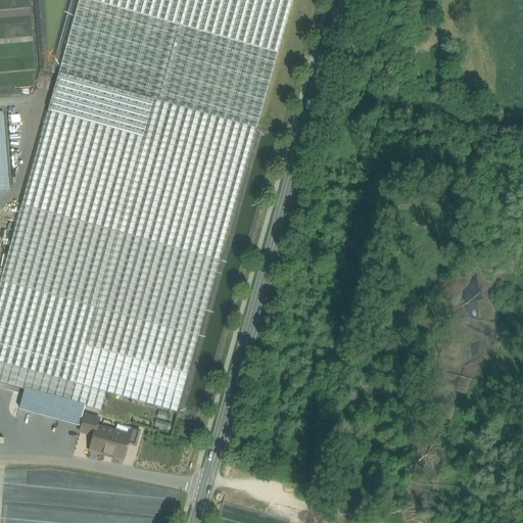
[(291,0),(79,0),(48,110),(143,137),(153,99),(256,128),(291,0)]
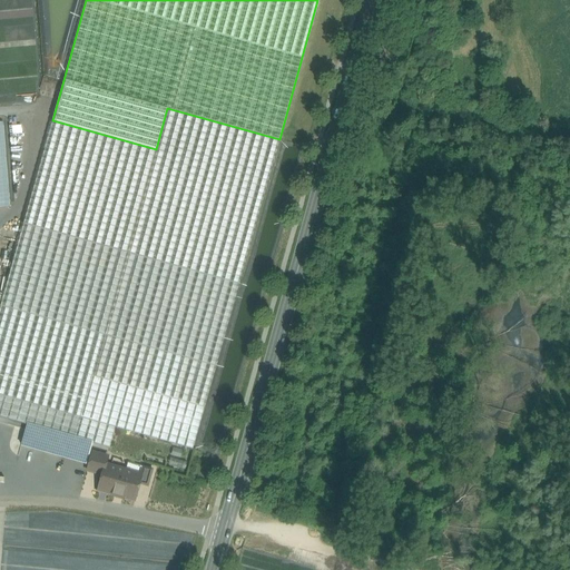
[(279,139),(167,108),(156,149),(52,120),(23,224),(238,284),(279,139)]
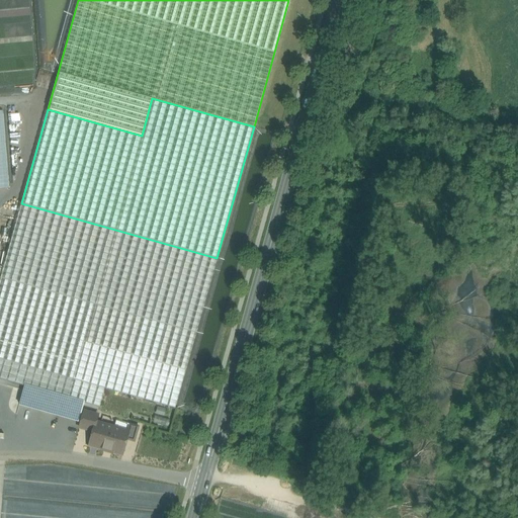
[(6,109),(0,109),(0,190),(12,190),(6,109)]
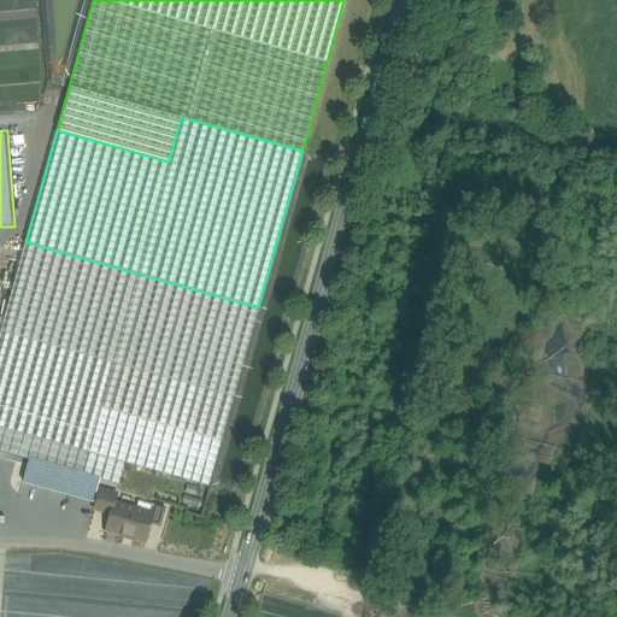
[(258,307),(25,242),(0,334),(0,451),(31,460),(100,480),(118,485),(124,463),(209,486),(258,307)]
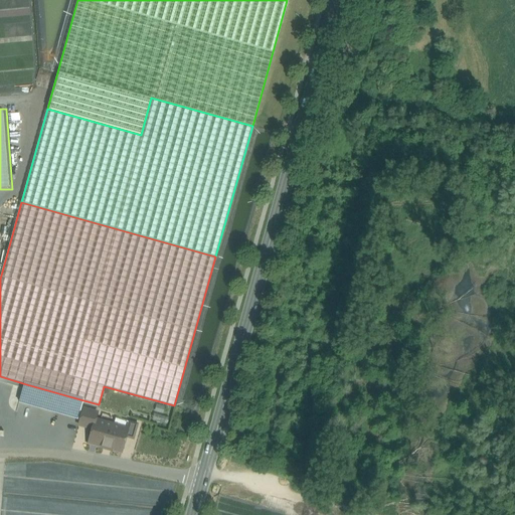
[(26,384),(21,402),(78,418),(83,400),(26,384)]
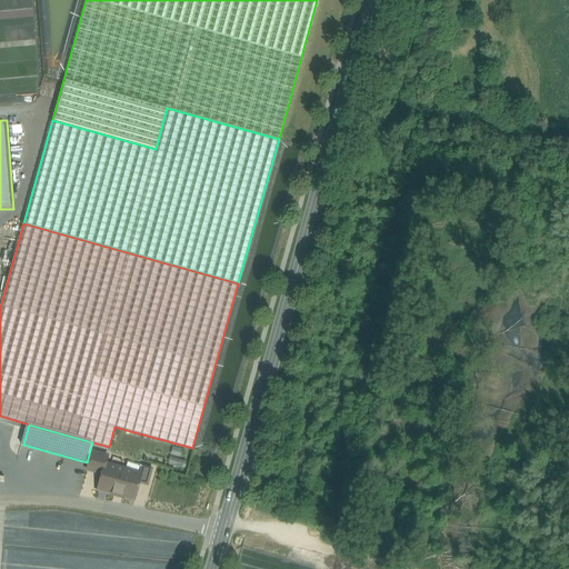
[(181,450),(172,448),(171,455),(179,457),(181,450)]
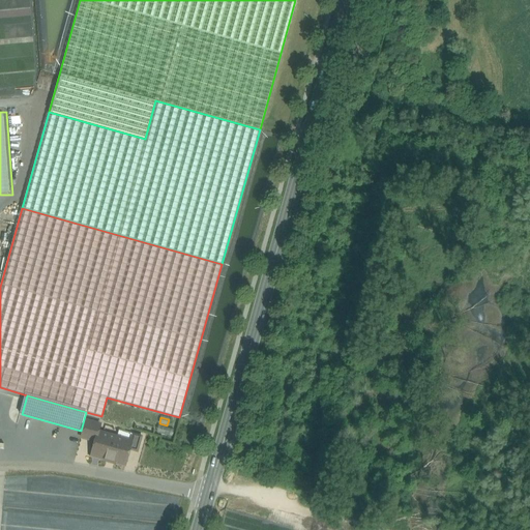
[(100,424),(86,421),(81,438),(95,441),(97,432),(98,432),(100,424)]
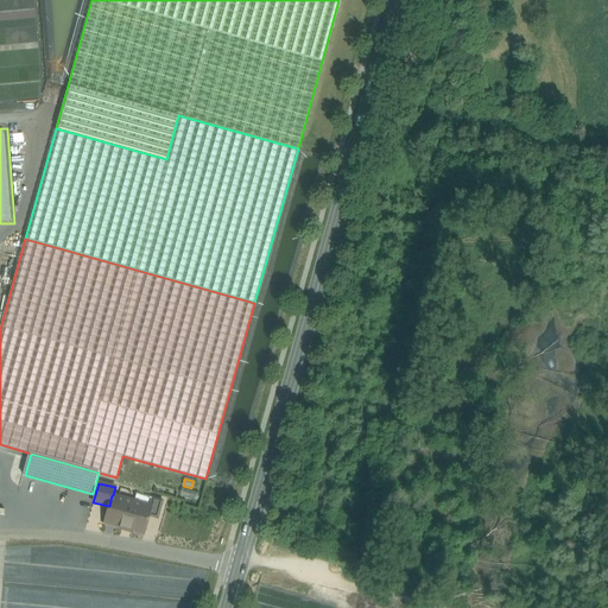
[(198,494),(182,489),(179,498),(196,502),(198,494)]
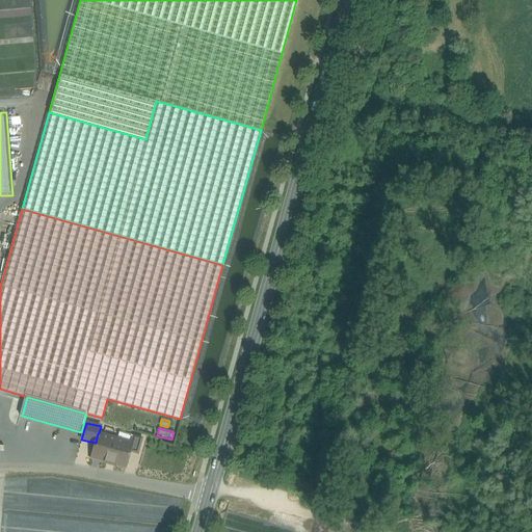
[(121,432),(118,439),(132,443),(134,436),(121,432)]
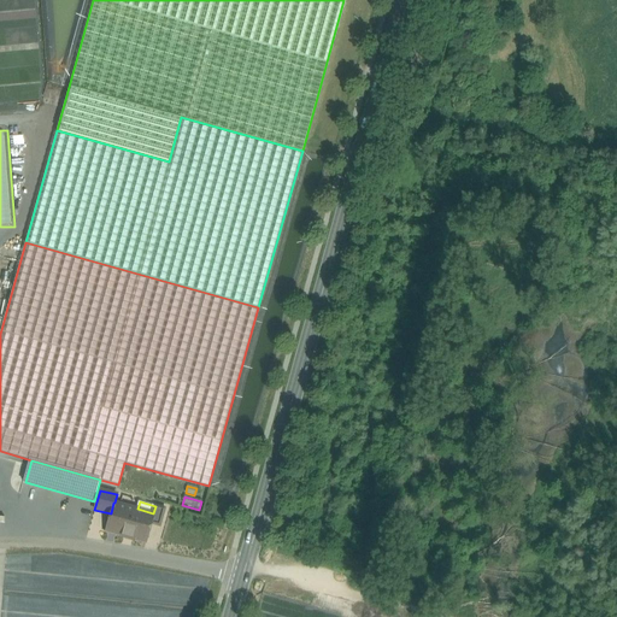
[(106,530),(127,536),(134,509),(115,503),(113,503),(111,515),(106,530)]
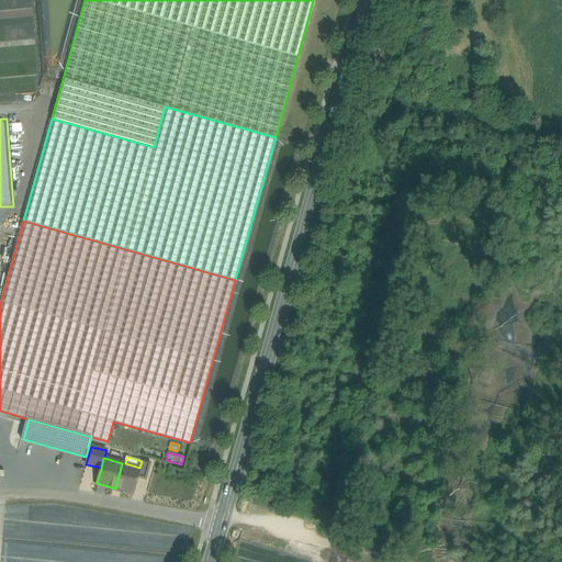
[(142,461),(139,468),(141,468),(137,478),(146,480),(150,463),(142,461)]
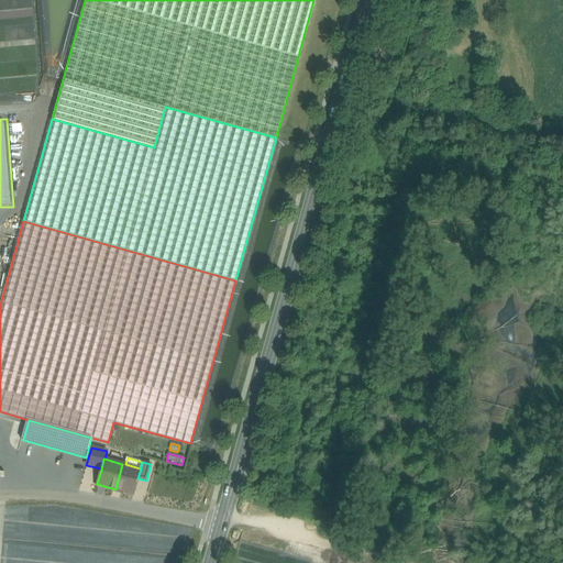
[(122,464),(116,489),(133,495),(138,478),(141,468),(140,468),(125,464),(122,464)]
